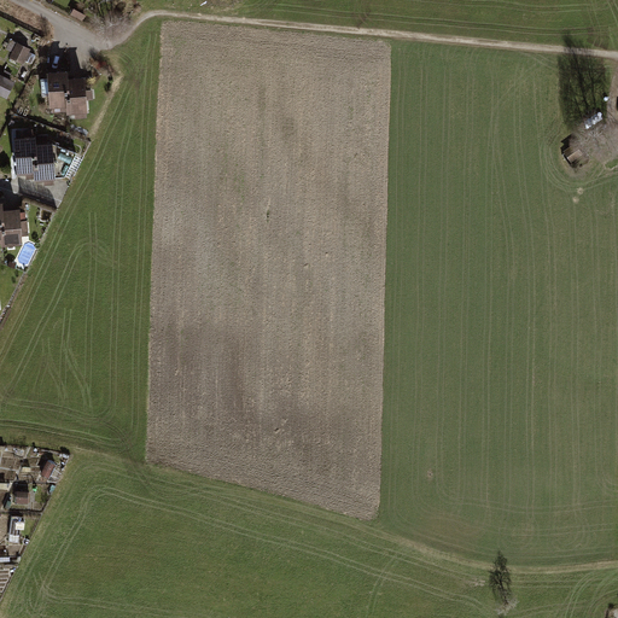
[(15,44),(7,57),(21,63),(28,50),(15,44)]
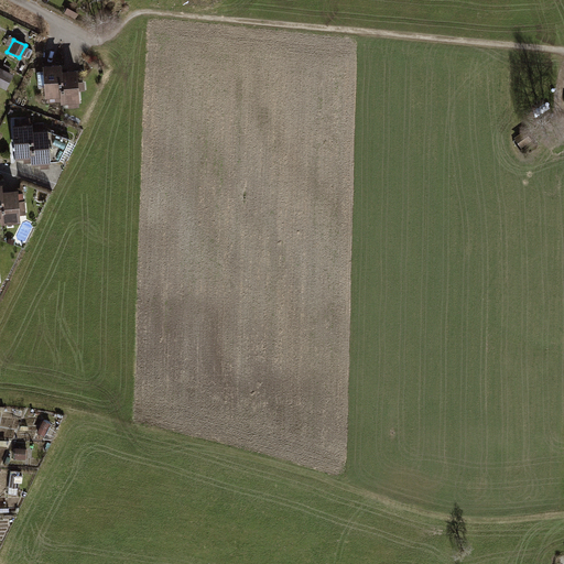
[(57,73),(56,65),(41,66),(42,73),(35,74),(36,88),(42,88),(42,99),(45,99),(45,102),(60,101),(57,73)]
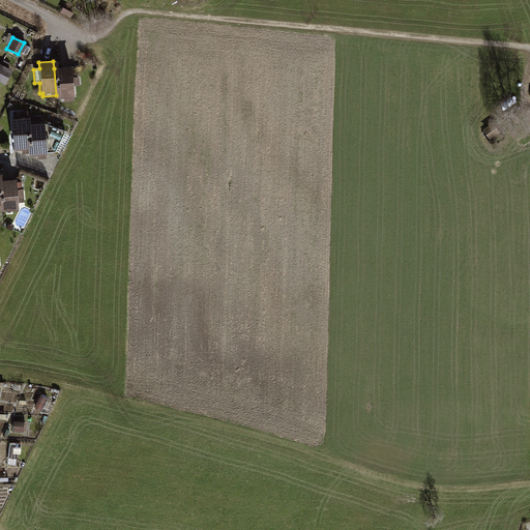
[(0,65),(0,82),(3,84),(10,70),(0,65)]
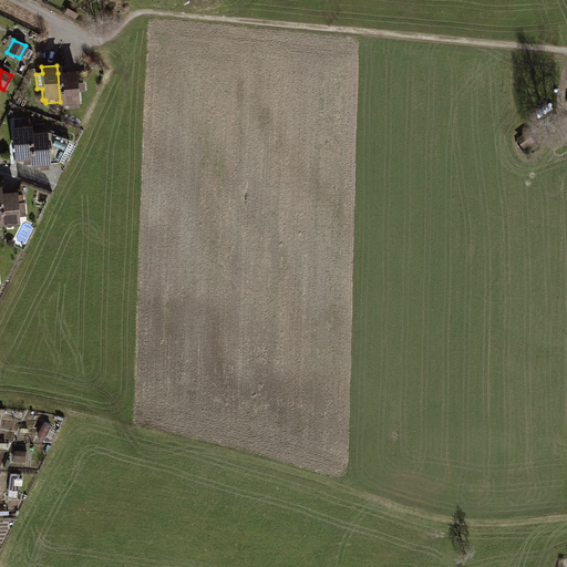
[(74,72),(58,73),(60,102),(60,109),(79,109),(78,91),(83,91),(82,83),(74,83),(74,72)]
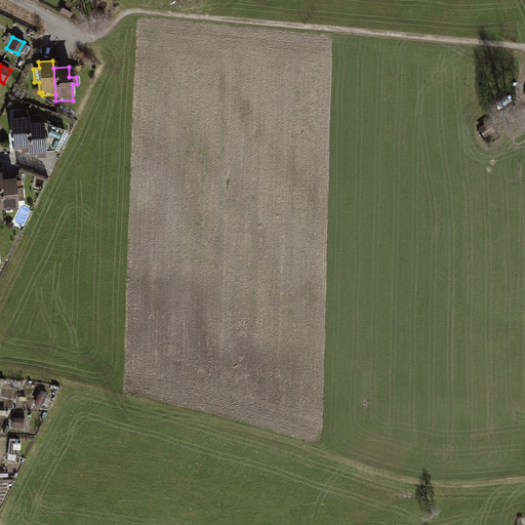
[(27,110),(9,111),(12,149),(19,149),(19,152),(29,152),(27,116),(27,110)]
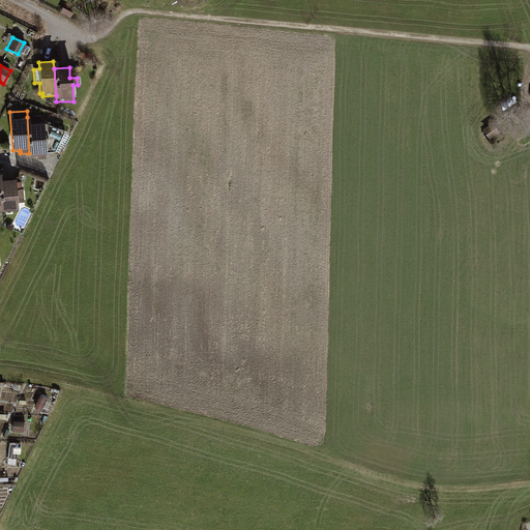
[(39,116),(27,117),(29,153),(29,155),(36,154),(36,158),(45,157),(45,152),(54,151),(62,133),(40,123),(39,116)]
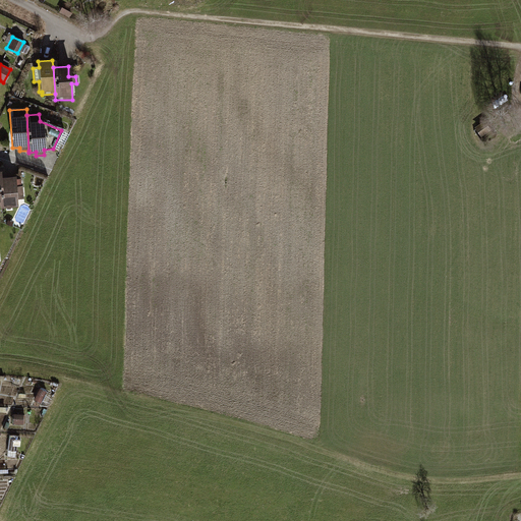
[(486,124),(476,131),(482,139),(491,132),(486,124)]
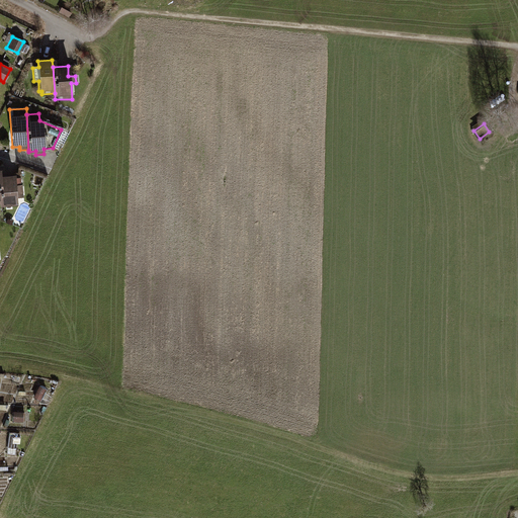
[(14,175),(0,176),(0,206),(17,205),(16,199),(21,198),(20,177),(14,177),(14,175)]
